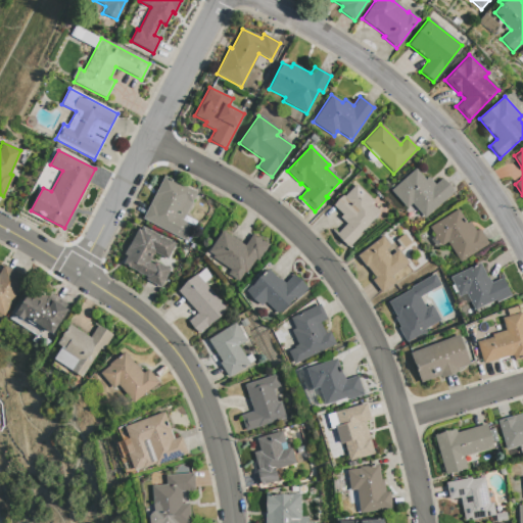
[(427,177),(434,185),(441,179),(454,191),(424,218),(411,203),(406,207),(390,190),(415,169),(425,180),(427,177)]
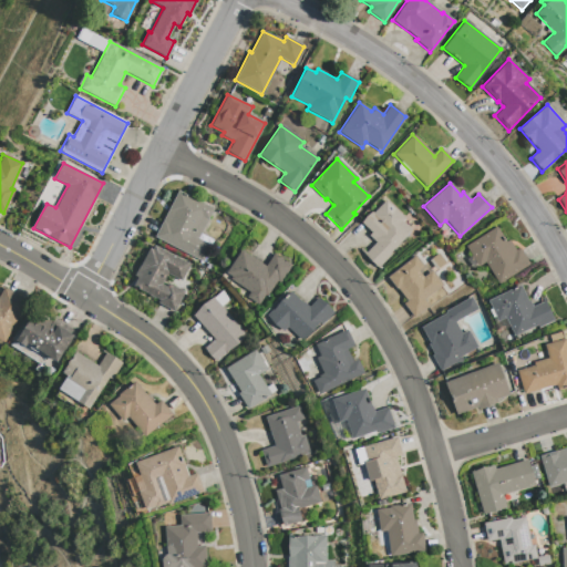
[(177,191),(154,237),(202,261),(209,245),(197,238),(213,208),(177,191)]
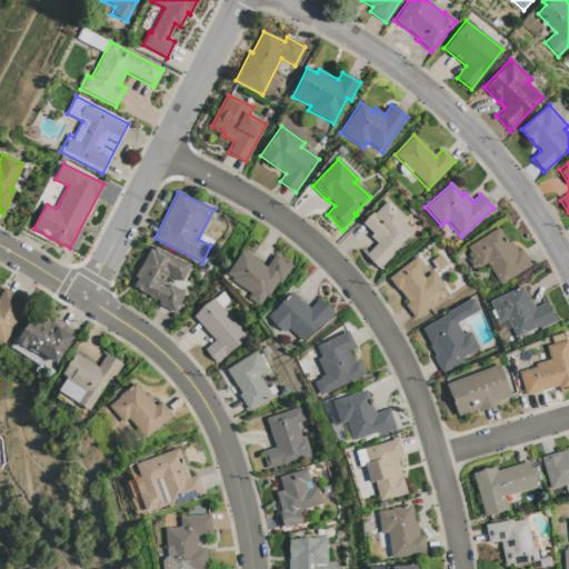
[(387,201),(406,219),(403,222),(411,230),(409,233),(409,235),(390,255),(391,256),(379,269),(365,256),(377,243),(369,236),(372,233),(362,223),(387,201)]
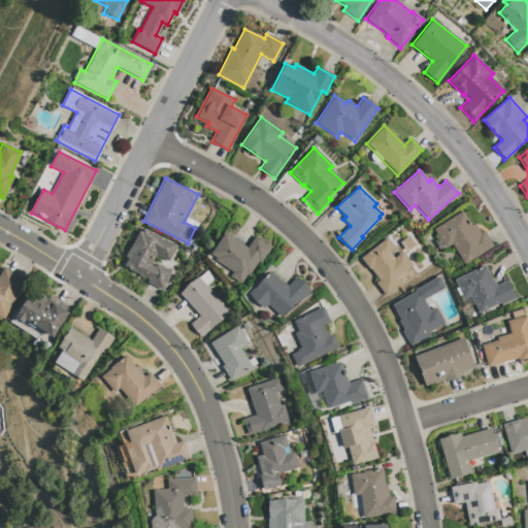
[(483,231),(492,246),(464,265),(451,244),(444,248),(433,229),(442,223),(461,211),(470,225),(473,224),(480,233),(483,231)]
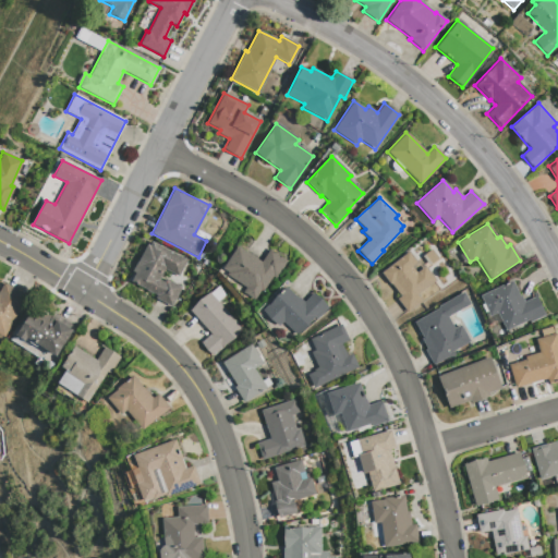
[(150,242),(185,259),(178,276),(164,269),(158,280),(162,282),(165,279),(180,287),(170,307),(155,299),(156,295),(130,281),(134,274),(132,271),(146,244),(148,245),(150,242)]
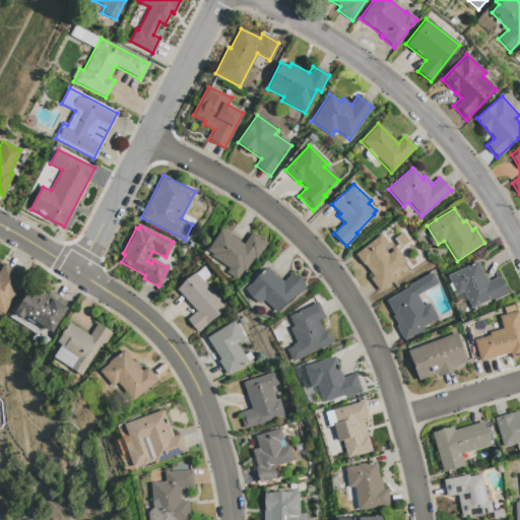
[(250,232),(243,244),(220,230),(206,250),(211,253),(210,256),(228,267),(225,272),(237,279),(242,271),(244,272),(253,258),(256,260),(267,243),(250,232)]
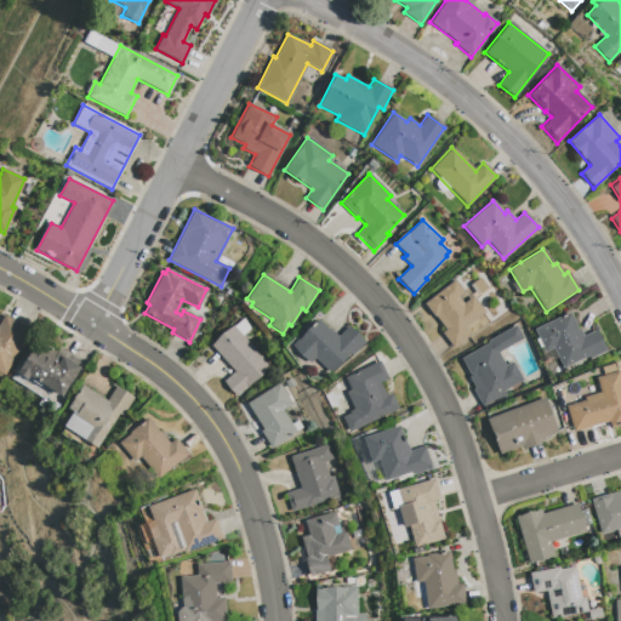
[(454,280),(423,303),(444,330),(440,332),(453,348),(469,335),(463,328),(483,312),(472,297),(462,303),(457,297),(463,292),(454,280)]
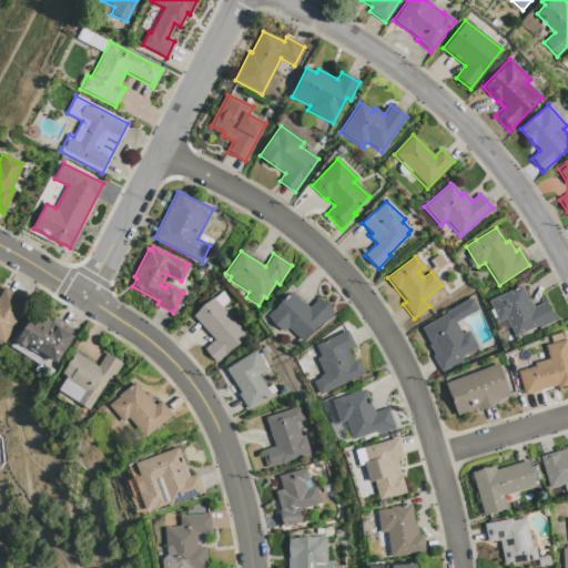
[(554,321),(546,302),(533,307),(530,301),(528,302),(520,286),(488,301),(498,322),(505,318),(514,336),(537,326),(538,328),(554,321)]
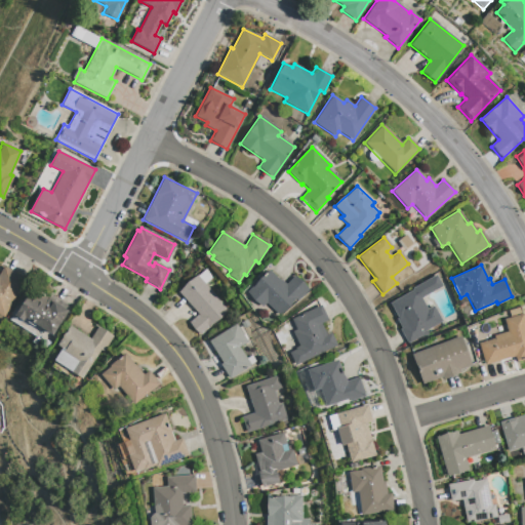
[(0,315),(3,317),(15,294),(17,296),(27,279),(2,267),(0,271),(0,315)]
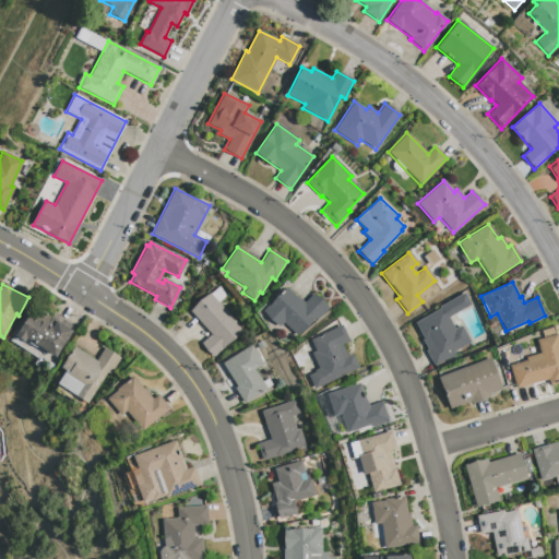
[(312,294),(328,309),(317,321),(313,319),(297,336),(283,322),(278,326),(262,311),(284,287),(302,304),(312,294)]
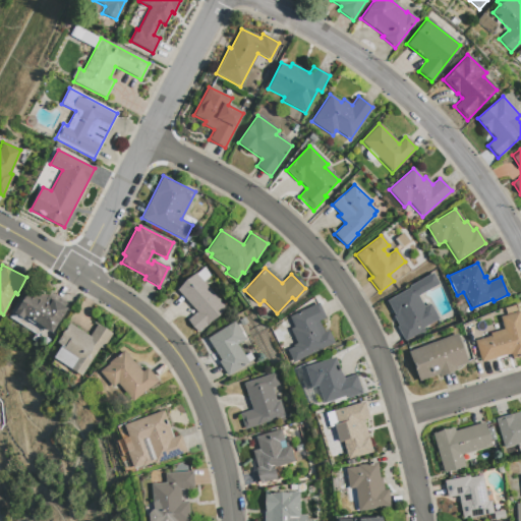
[(431,273),(439,284),(417,296),(423,306),(429,303),(438,319),(417,331),(418,333),(404,341),(396,327),(398,326),(393,315),(394,315),(386,301),(409,288),(408,286),(431,273)]
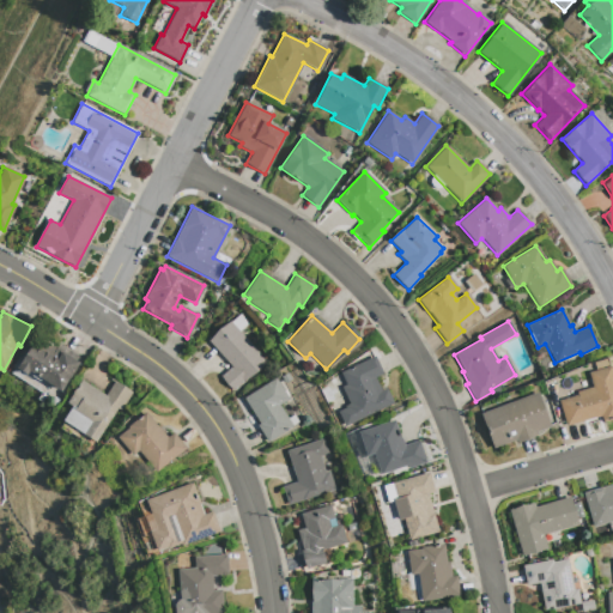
[(229,322),(265,362),(234,390),(219,377),(230,368),(207,341),(229,322)]
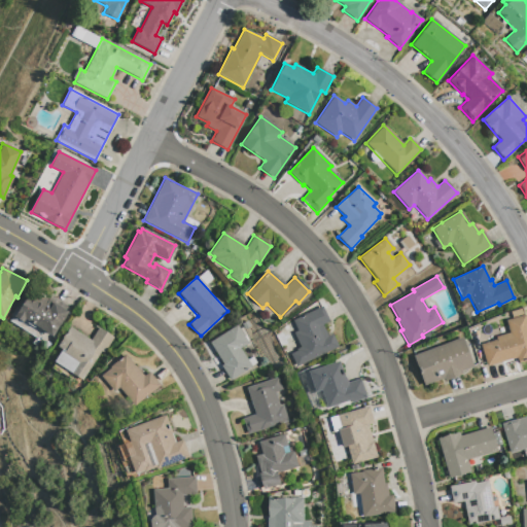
[(70,309),(51,337),(24,318),(22,322),(13,316),(34,285),(70,309)]
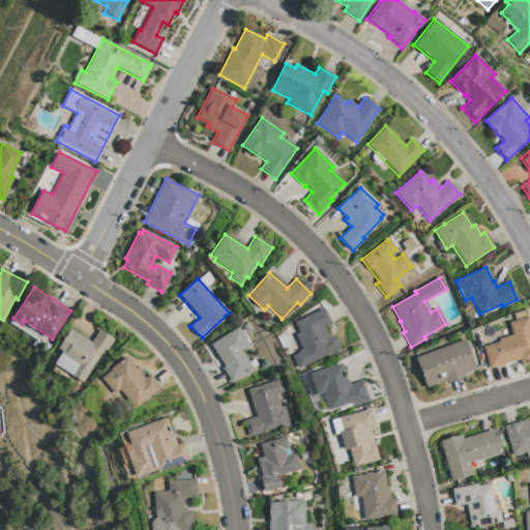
[(323,308),(330,323),(324,326),(328,339),(333,336),(340,349),(297,369),(291,356),(298,353),(297,352),(301,350),(295,334),(298,333),(293,322),(323,308)]
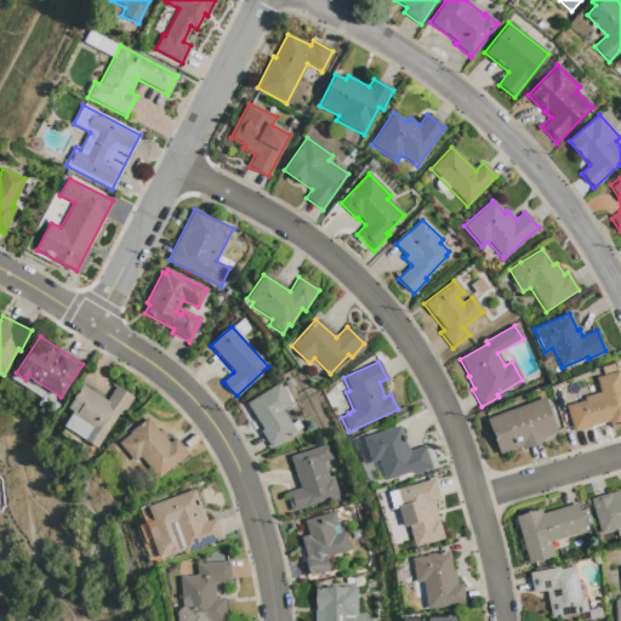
[(617,371),(620,383),(620,425),(610,428),(608,422),(573,432),(565,406),(584,400),(584,398),(599,393),(594,377),(617,371)]
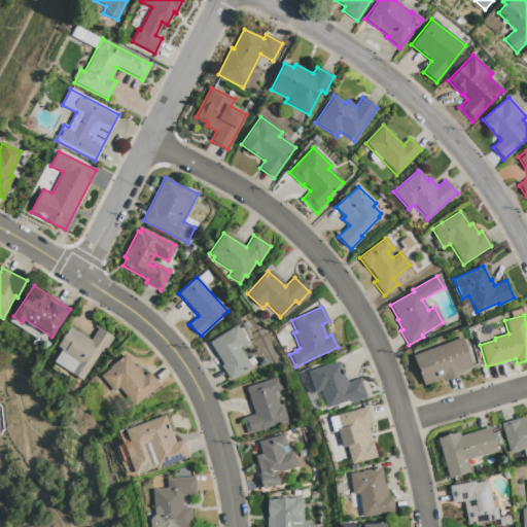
[(236,325),(247,344),(240,348),(251,366),(230,381),(220,365),(222,364),(209,343),(236,325)]
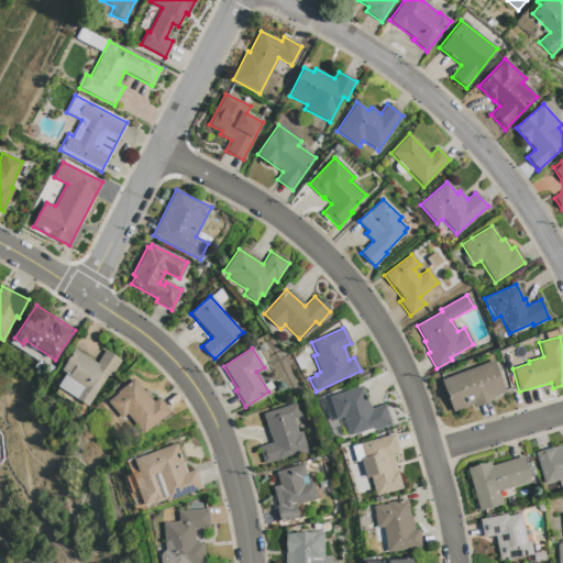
[(103,351),(120,361),(110,377),(107,375),(87,407),(56,386),(65,373),(59,371),(74,350),(96,363),(103,351)]
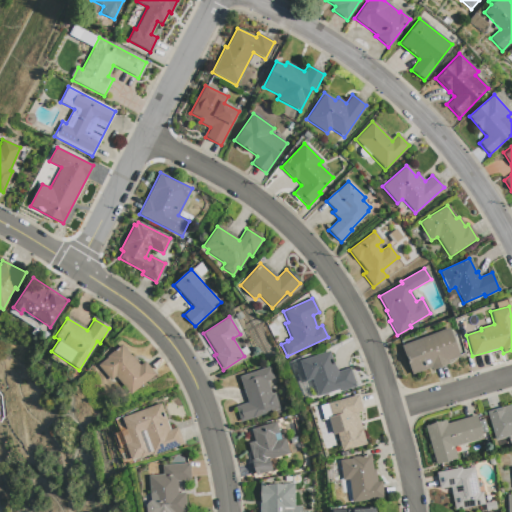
[(448,328),(459,357),(447,361),(448,363),(431,369),(430,368),(411,375),(400,346),(448,328)]
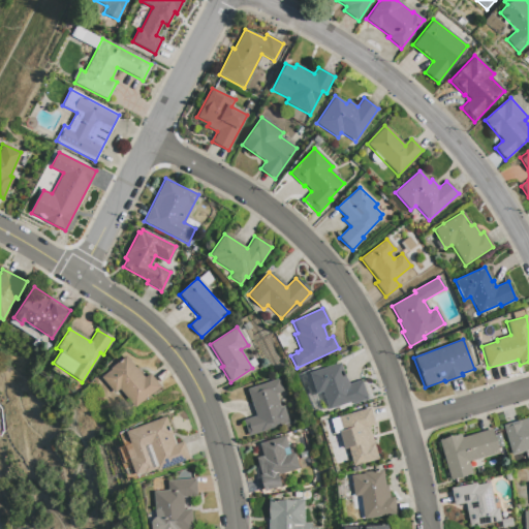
[(125,356),(144,378),(148,374),(159,387),(134,408),(119,390),(113,394),(100,377),(125,356)]
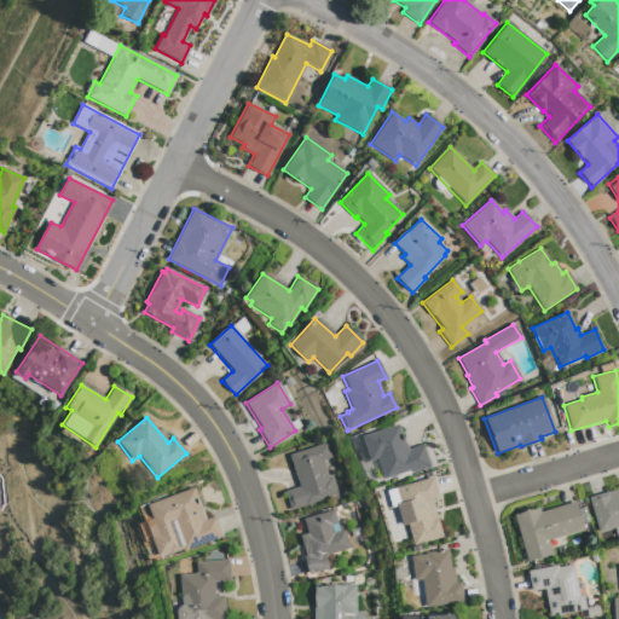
[(397,424),(406,451),(422,445),(429,467),(411,473),(410,470),(383,479),(376,458),(369,461),(362,437),(397,424)]
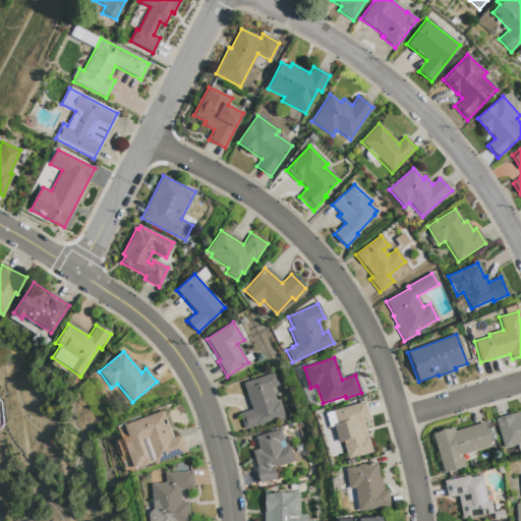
[(274,372),(278,386),(271,388),(276,401),(279,401),(284,416),(244,429),(239,414),(251,410),(242,384),(274,372)]
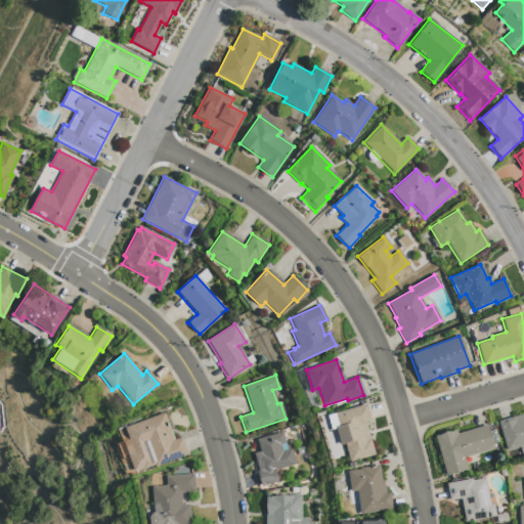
[(365,404),(370,421),(364,422),(375,454),(349,462),(344,443),(340,444),(335,427),(331,429),(326,416),(365,404)]
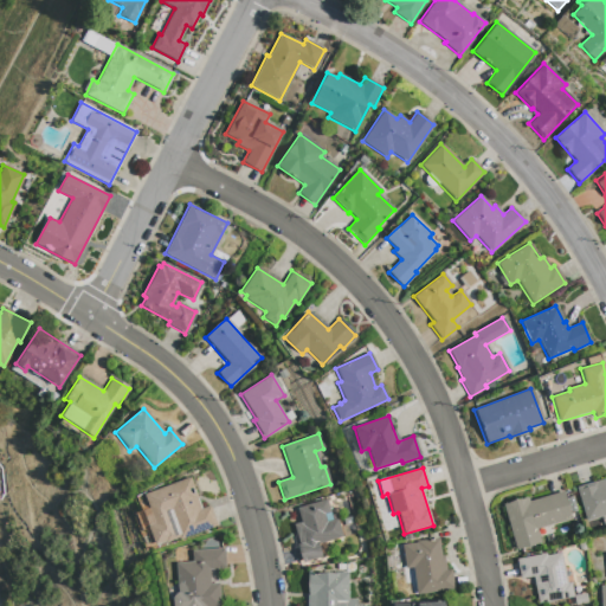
[(189,477),(200,509),(208,505),(217,526),(179,540),(178,537),(165,542),(163,541),(154,545),(147,527),(154,523),(143,495),(189,477)]
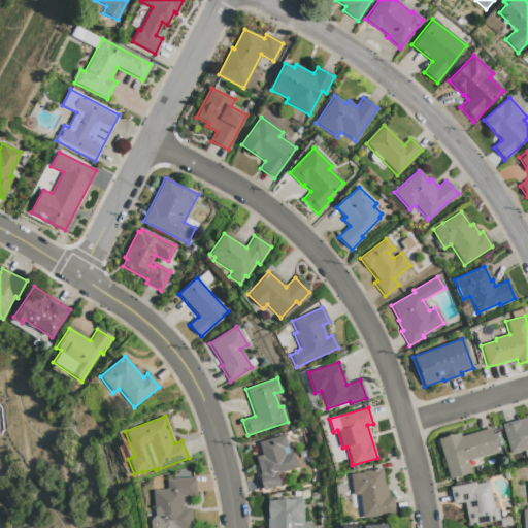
[(527,449),(510,454),(501,425),(527,416),(527,449)]
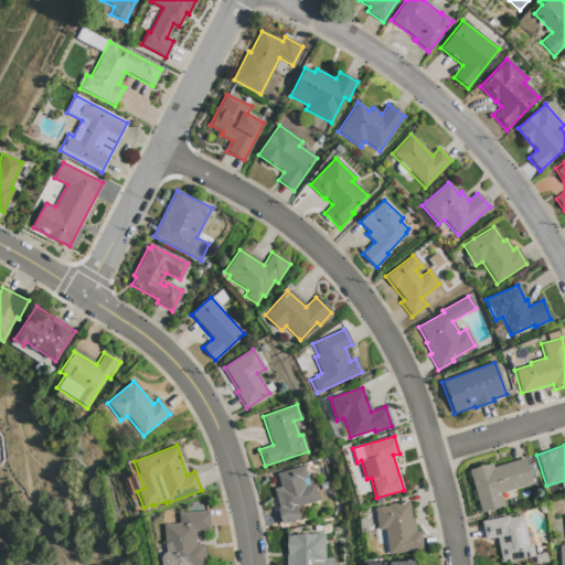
[(491,464),(492,467),(524,458),(532,483),(500,493),(503,507),(480,513),(468,470),(491,464)]
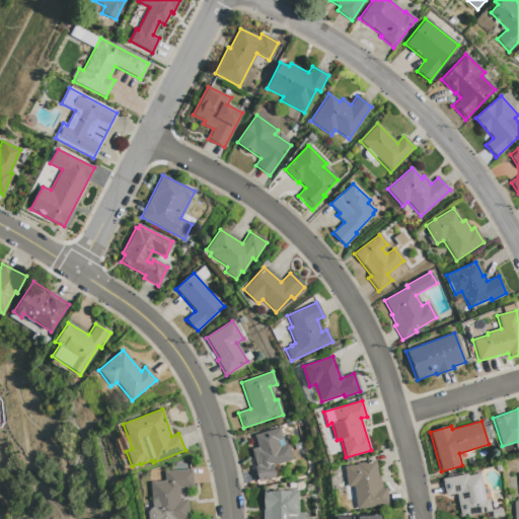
[(279,428),(284,445),(288,444),(293,460),(272,466),(275,476),(258,482),(253,467),(255,466),(250,449),(256,447),(253,435),(279,428)]
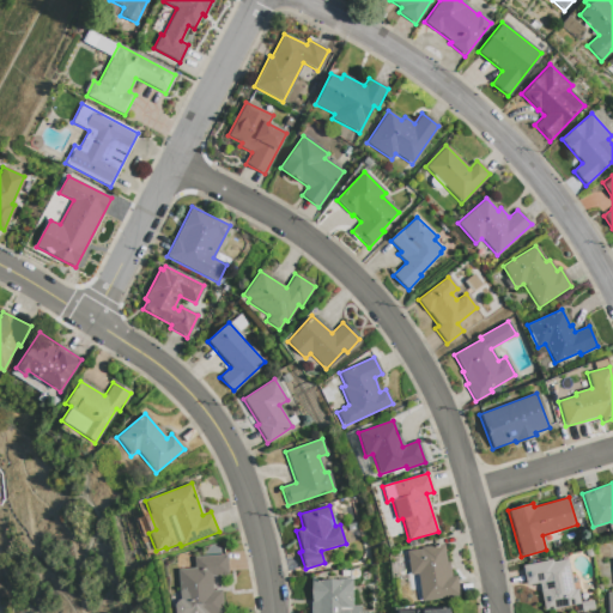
[(443,545),(445,563),(448,562),(450,577),(455,576),(459,596),(420,601),(417,574),(410,575),(406,551),(420,550),(420,547),(443,545)]
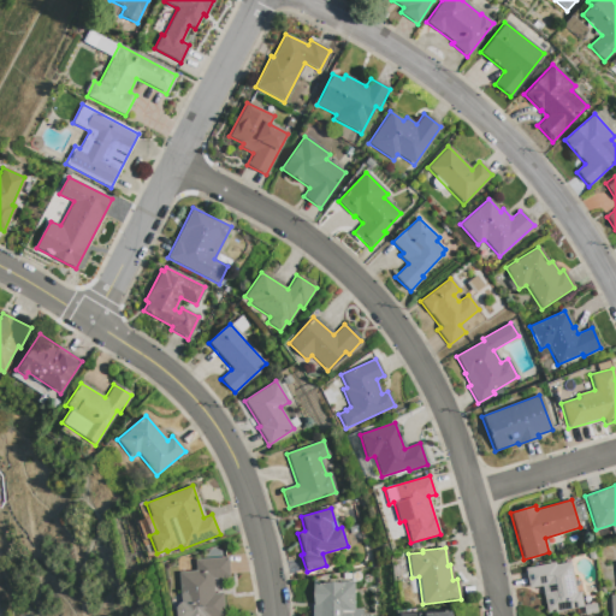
[(194,560),(227,557),(229,578),(212,579),(213,593),(221,593),(223,615),(175,615),(175,608),(178,604),(179,603),(177,573),(195,572),(194,560)]
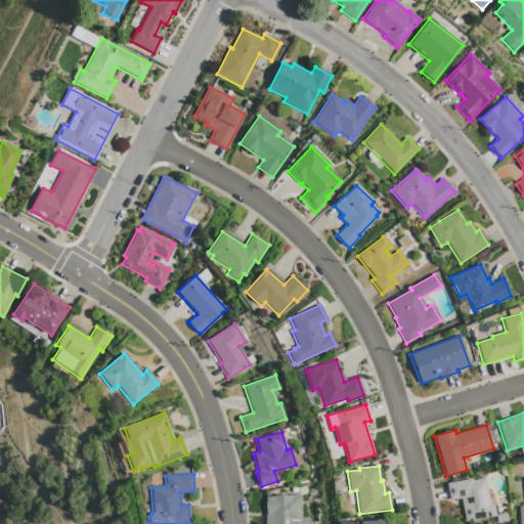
[(445,483),(472,478),(472,480),(484,478),(489,505),(492,504),(495,515),(506,513),(508,521),(496,523),(495,516),(465,522),(460,498),(449,500),(445,483)]
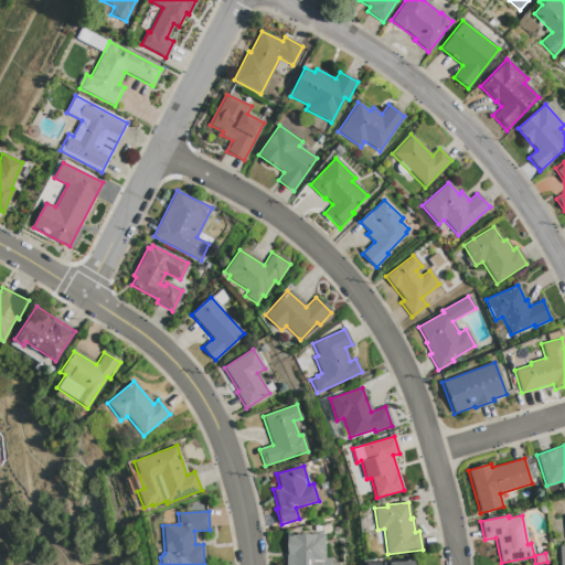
[(323,533),(323,558),(331,558),(331,564),(285,564),(285,535),(323,533)]
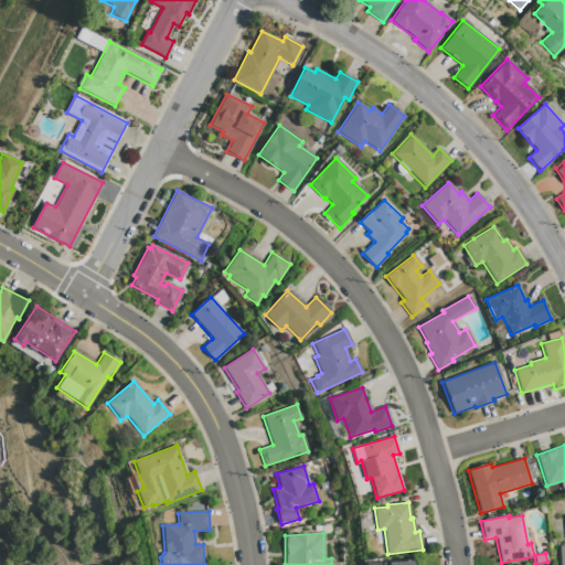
All buildings are outlined.
